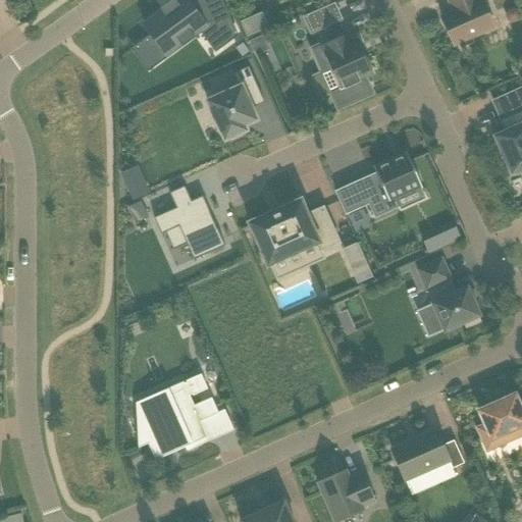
[(237,36),(219,0),(214,0),(197,13),(187,0),(177,0),(144,24),(165,55),(201,30),(216,51),(237,36)]
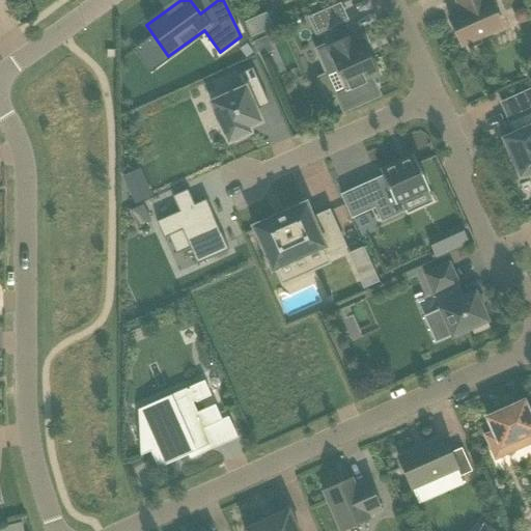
[(462,47),(466,45),(468,50),(481,44),(479,38),(502,28),(488,0),(484,2),(483,0),(455,0),(458,7),(462,5),(465,11),(449,18),(462,47)]
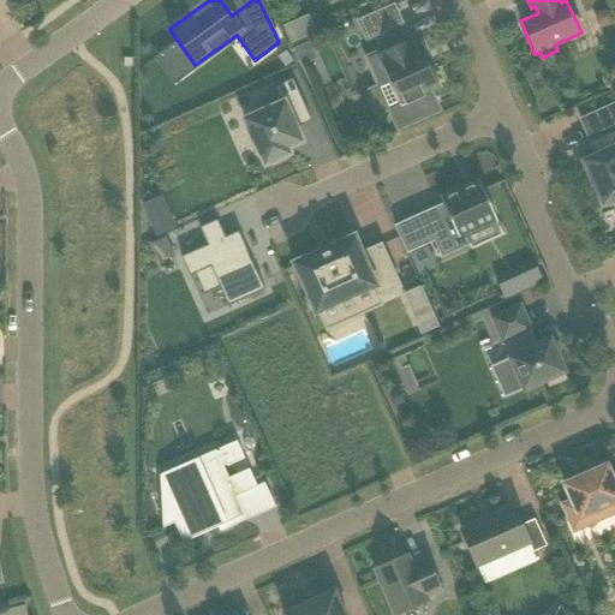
[(366,40),(380,34),(401,24),(394,6),(358,22),(366,40)]
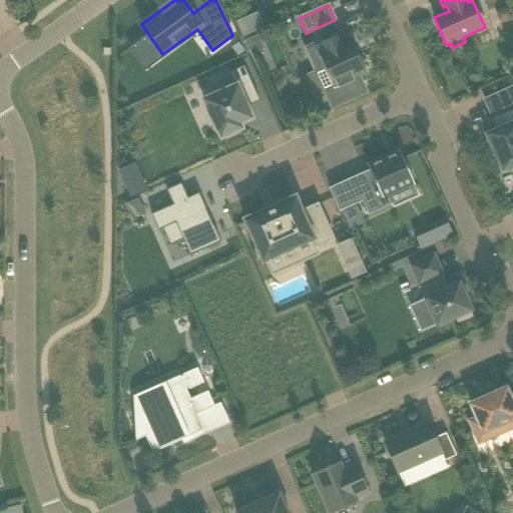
[(235,20),(241,35),(264,26),(257,11),(235,20)]
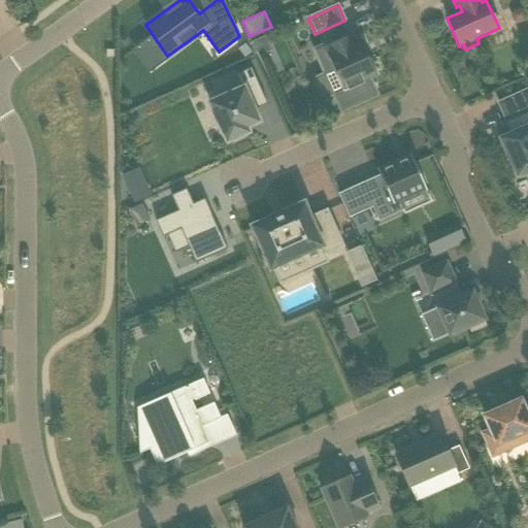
[(368,77),(375,74),(366,54),(364,54),(361,47),(363,46),(360,40),(355,43),(351,34),(315,51),(326,75),(335,71),(342,90),(334,93),(340,107),(375,92),(368,77)]
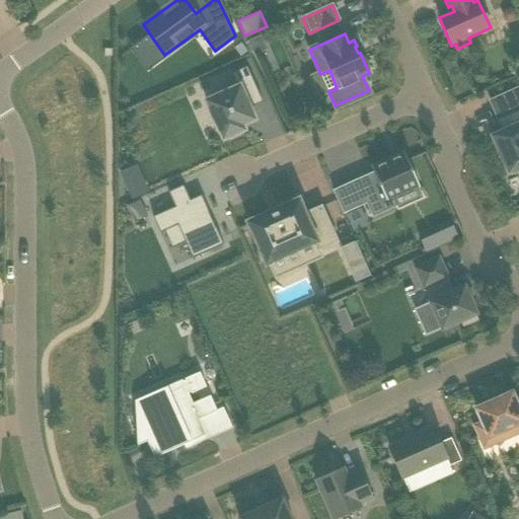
[(242,55),(248,50),(242,42),(235,47),(242,55)]
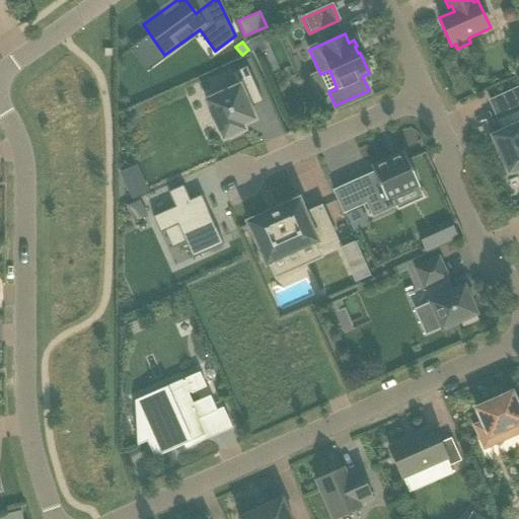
[(238,86),(206,100),(223,139),(227,137),(229,141),(241,136),(240,132),(244,130),(243,129),(242,125),(251,121),(254,120),(249,108),(263,102),(247,67),(232,74),(238,86)]
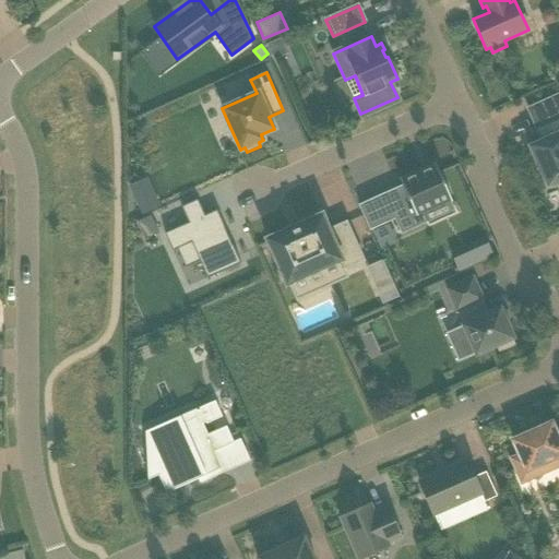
[(558,95),(528,109),(543,141),(530,146),(536,164),(539,162),(543,169),(539,170),(547,188),(558,181),(558,95)]
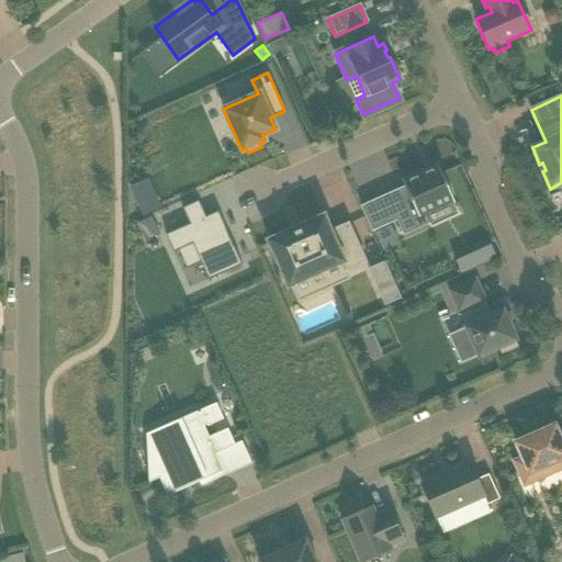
[(404,202),(402,197),(385,203),(400,236),(416,228),(412,220),(422,215),(454,201),(446,181),(448,180),(442,167),(439,168),(438,165),(406,179),(414,198),(404,202)]
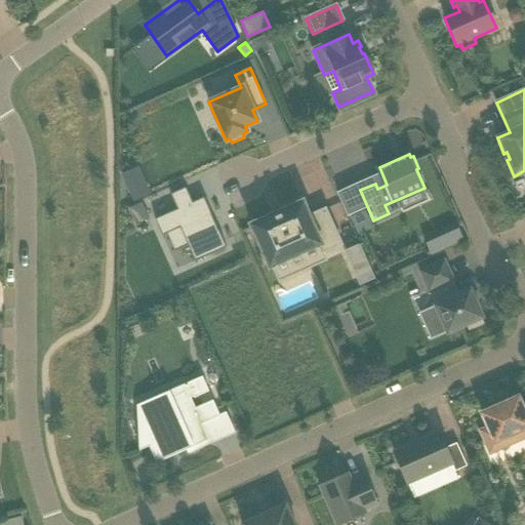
[(129,189),(134,200),(150,193),(145,182),(129,189)]
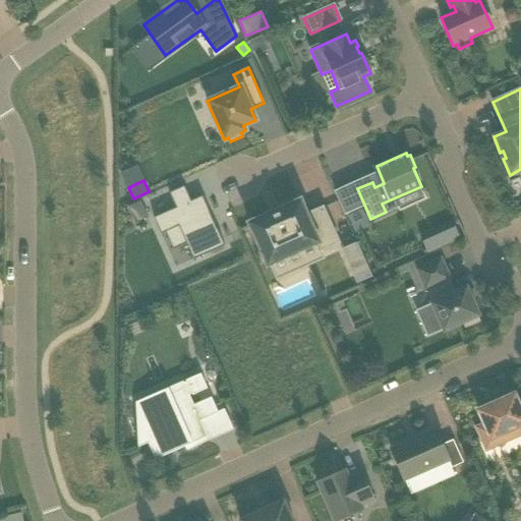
[(193,259),(224,245),(217,228),(213,230),(206,214),(210,213),(203,196),(190,201),(184,186),(169,193),(175,209),(153,218),(160,234),(178,226),(193,259)]
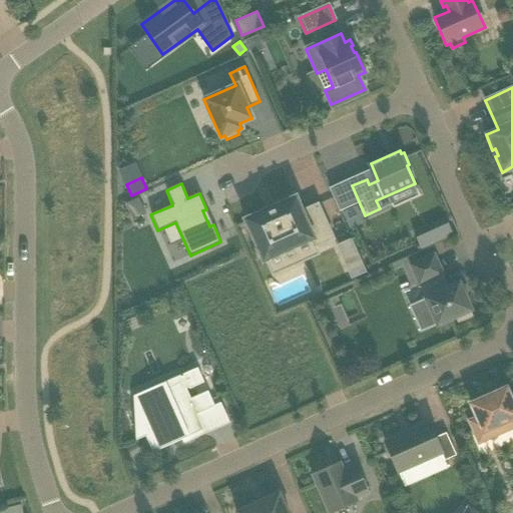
[(333,238),(318,204),(302,211),(296,196),(244,219),(263,262),(311,239),(314,247),(333,238)]
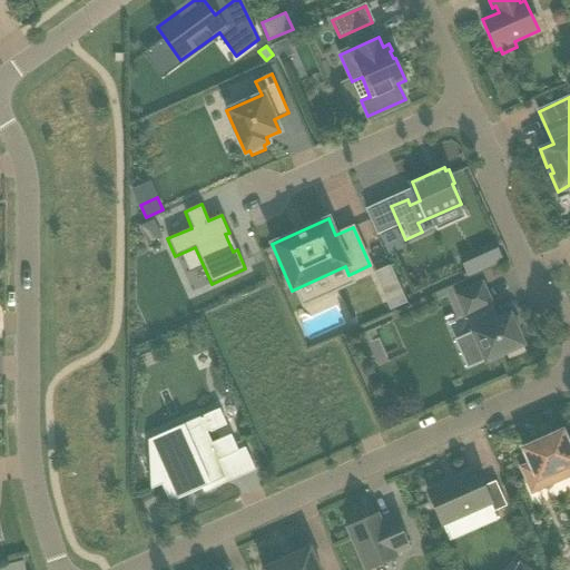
[(148,243),(161,237),(154,222),(141,226),(148,243)]
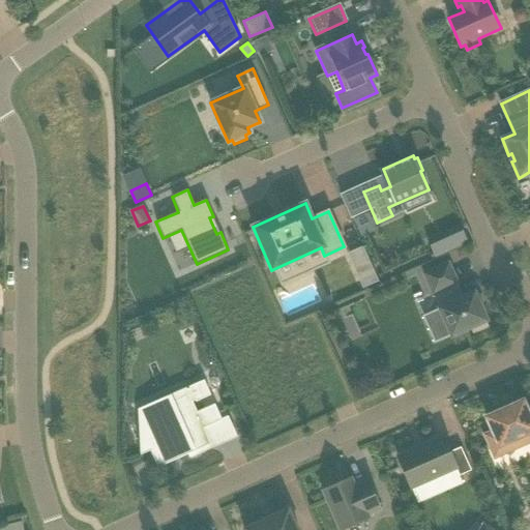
[(367,212),(353,219),(360,236),(375,229),(367,212)]
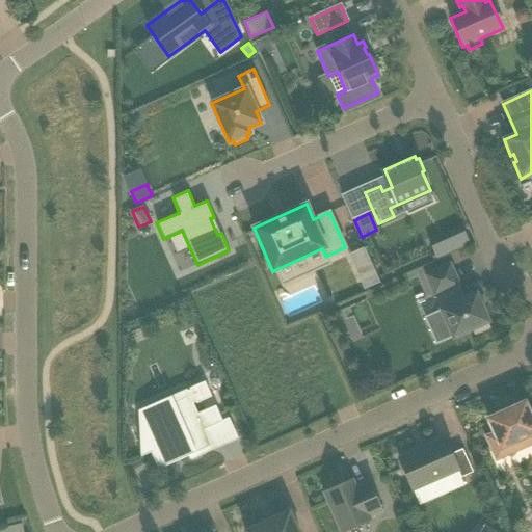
[(464,229),(430,243),(436,258),(471,242),(464,229)]
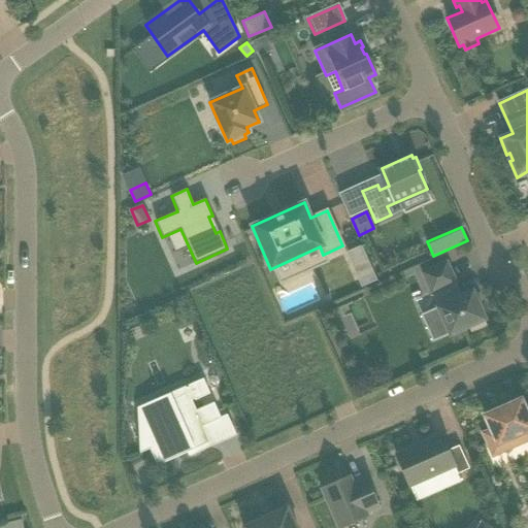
[(359,287),(376,279),(361,243),(343,251),(359,287)]
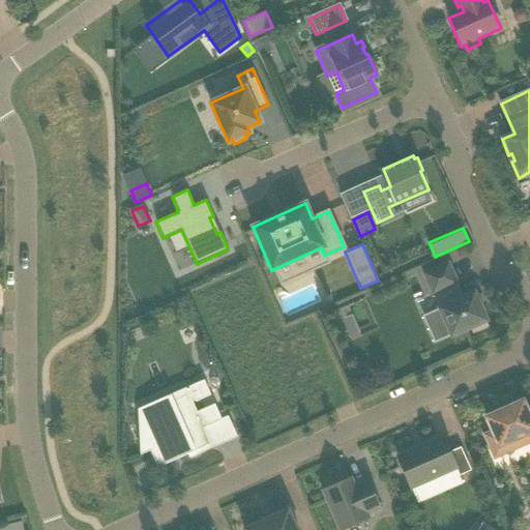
[(448,263),(423,274),(433,295),(434,294),(440,307),(438,308),(451,336),(471,327),(473,332),(486,326),(483,322),(487,321),(474,292),(463,297),(457,284),(458,284),(448,263)]
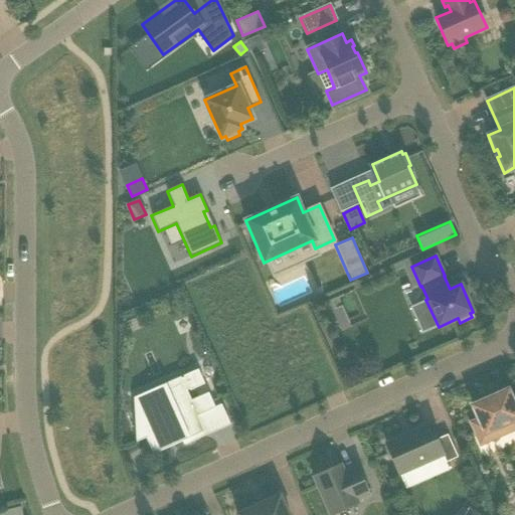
[(181,377),(134,398),(151,436),(146,438),(154,454),(205,432),(198,415),(215,408),(208,392),(191,399),(181,377)]
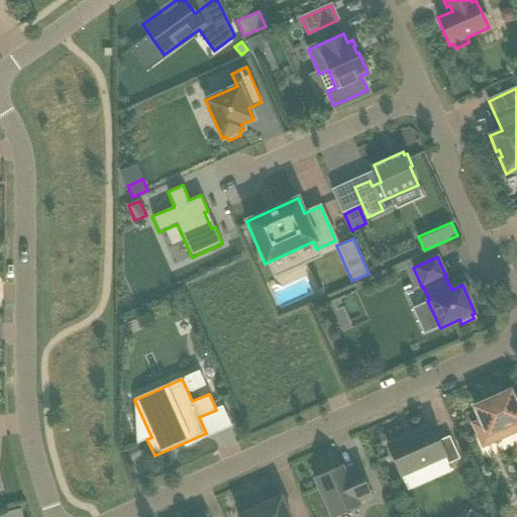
[(481,422),(474,425),(483,446),(497,439),(494,432),(515,423),(516,427),(516,405),(516,406),(512,396),(504,400),(502,395),(474,407),(481,422)]
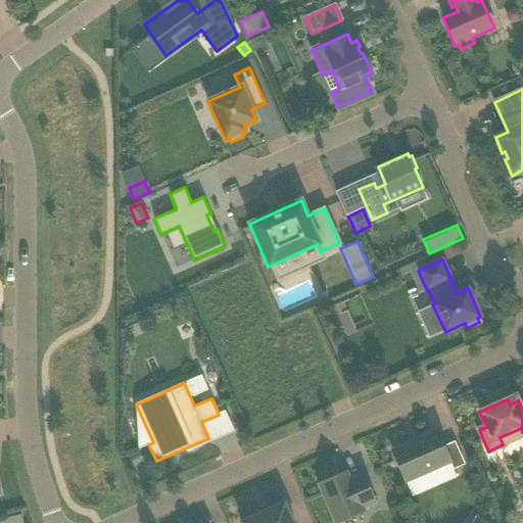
[(436,431),(392,450),(406,481),(449,462),(453,470),(465,465),(455,441),(443,446),(436,431)]
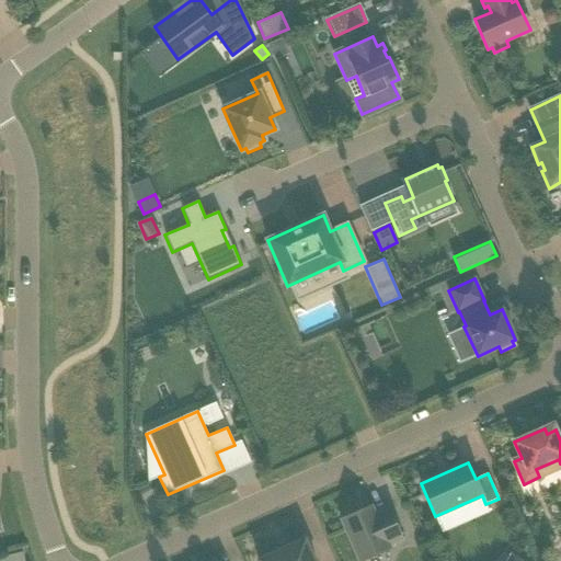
[(403,539),(389,507),(365,518),(362,510),(341,519),(359,560),(363,560),(390,549),(389,546),(403,539)]
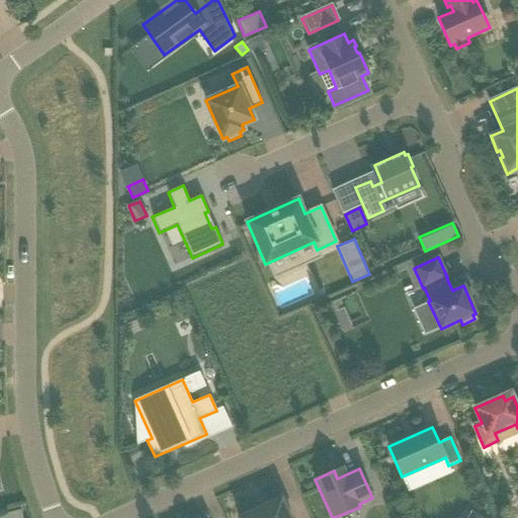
[(252,510),(253,511),(238,517),(289,517),(281,498),(267,505),(266,503),(252,510)]
